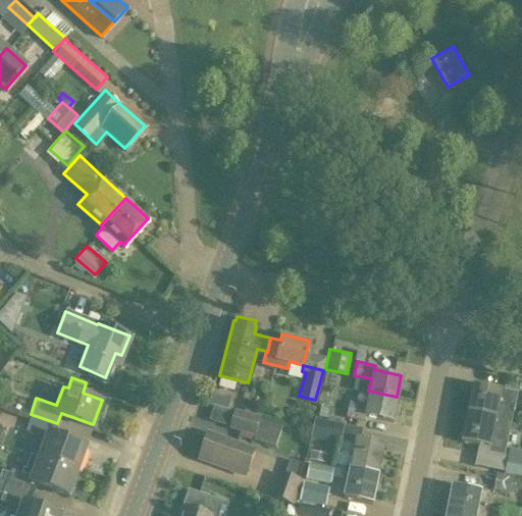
[(472,381),(466,410),(510,419),(515,391),(472,381)]
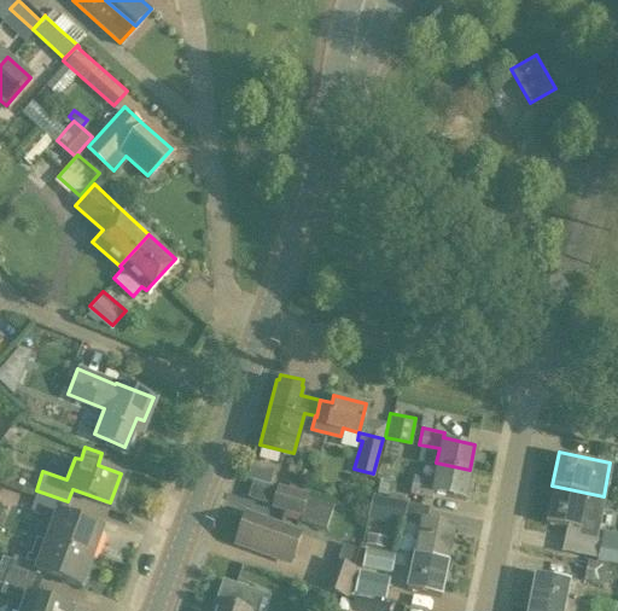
[(436,463),(433,477),(413,473),(409,490),(431,494),(432,489),(464,495),(470,470),(436,463)]
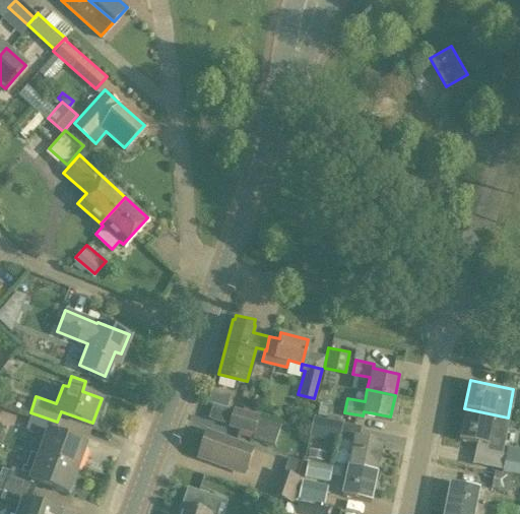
[(233,406),(212,401),(207,416),(229,422),(228,424),(254,431),(260,407),(244,402),(242,407),(233,404),(233,406)]
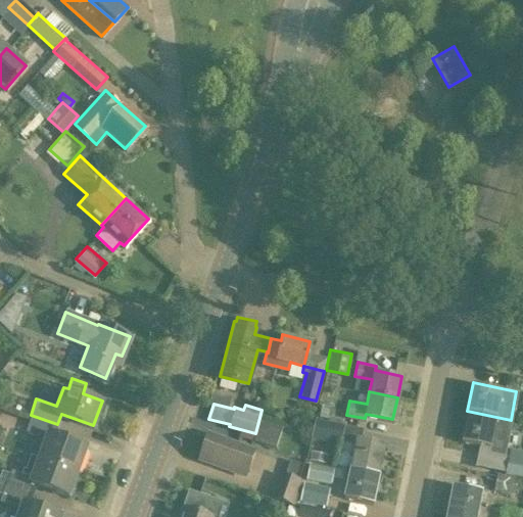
[(511,420),(467,411),(461,438),(488,444),(487,451),(503,454),(511,420)]
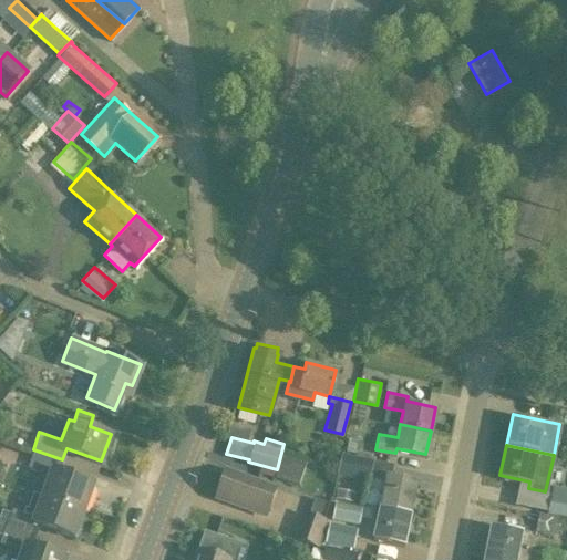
[(62,459),(33,449),(27,466),(49,475),(42,493),(41,494),(83,509),(93,483),(59,470),(62,459)]
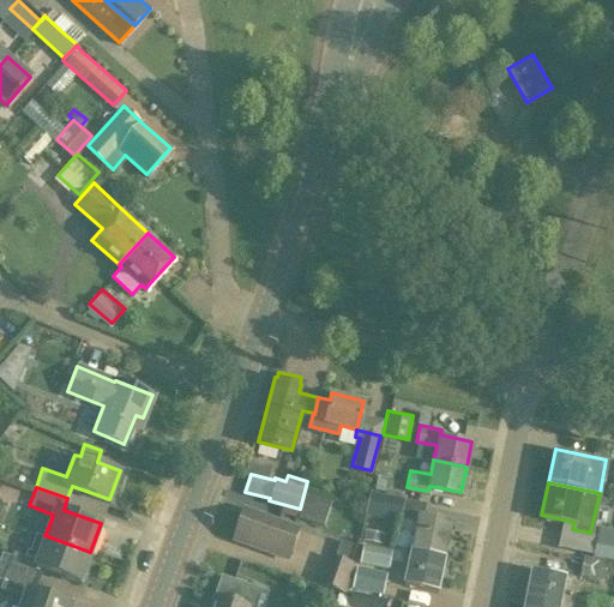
[(367,506),(399,514),(403,497),(371,490),(367,506)]
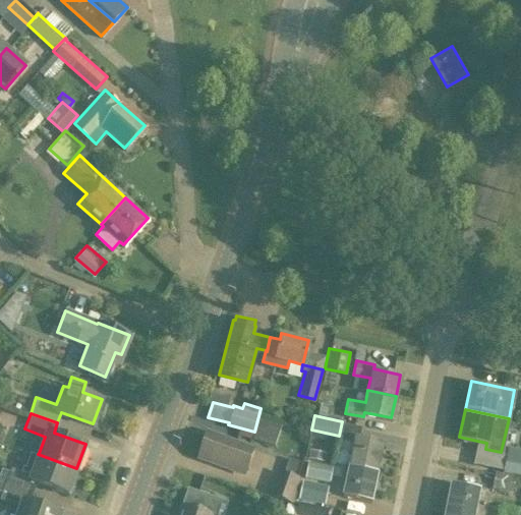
[(253,446),(208,428),(198,455),(244,471),(253,446)]
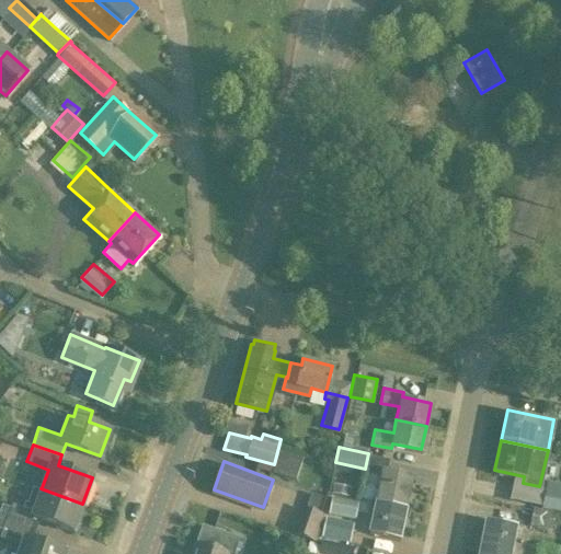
[(316,538),(323,511),(321,510),(332,469),(317,463),(306,505),(299,503),(290,530),(316,538)]
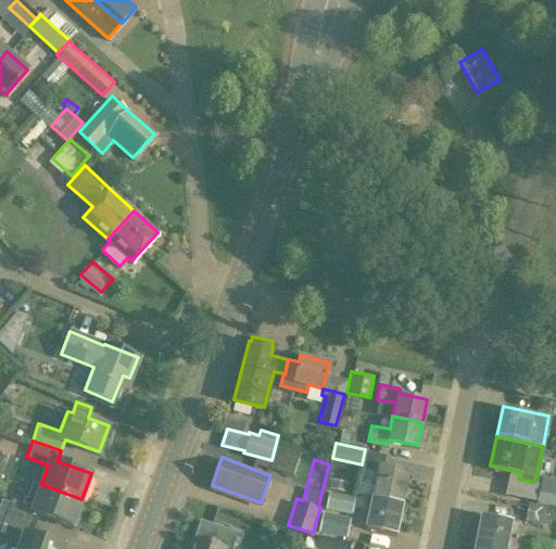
[(371,495),(402,501),(408,470),(378,464),(371,495)]
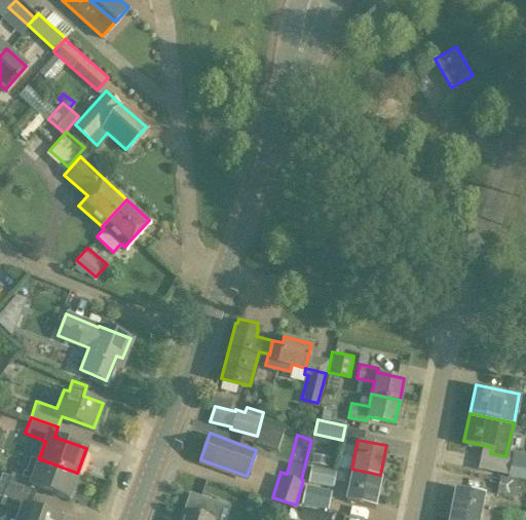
[(525,448),(515,446),(510,473),(525,476),(525,448)]
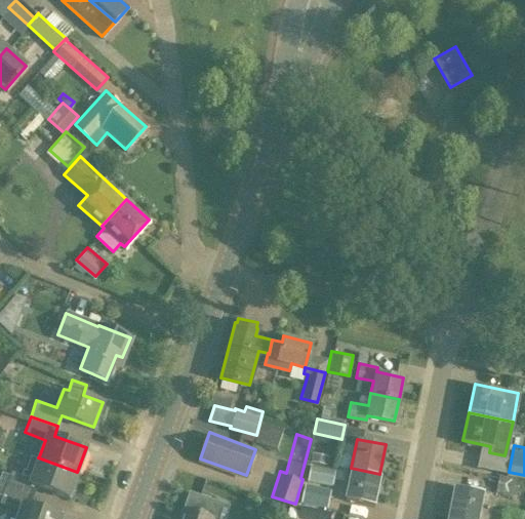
[(0,475),(0,482),(33,495),(36,485),(68,497),(77,472),(38,457),(39,456),(30,453),(26,468),(23,467),(21,474),(11,470),(10,472),(2,469),(0,475)]
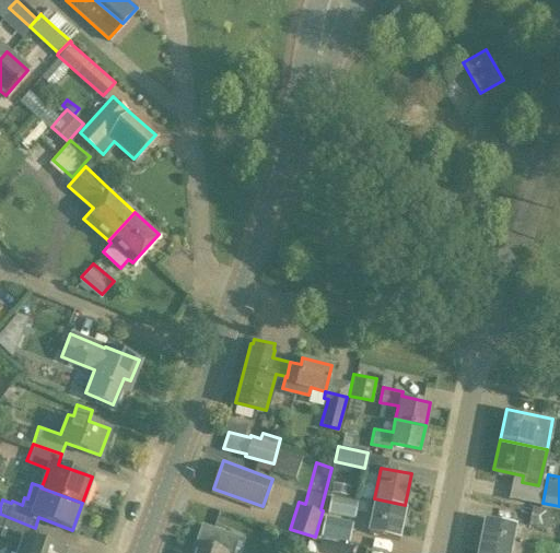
[(358,497),(331,492),(327,510),(353,516),(358,497)]
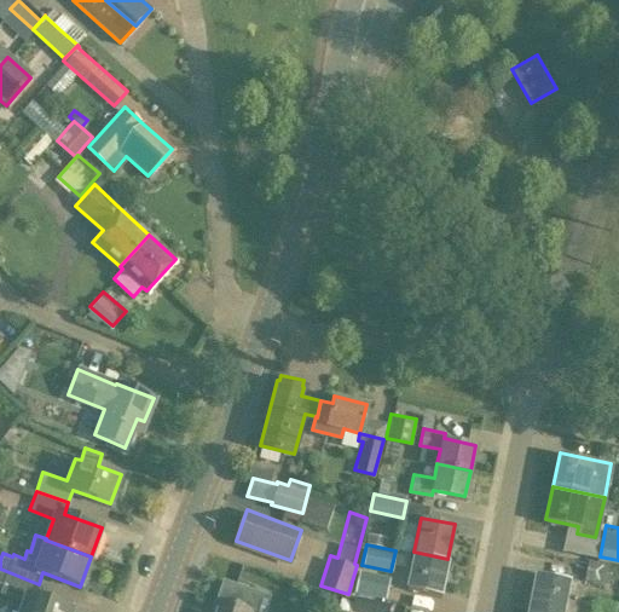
[(447,559),(414,552),(406,587),(440,594),(447,559)]
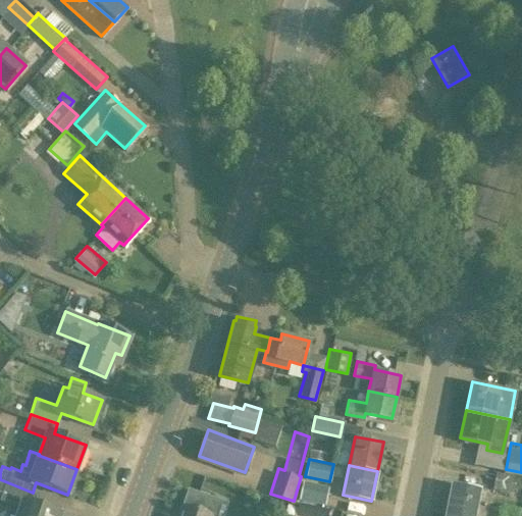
[(478,499),(482,480),(457,475),(453,494),(478,499)]
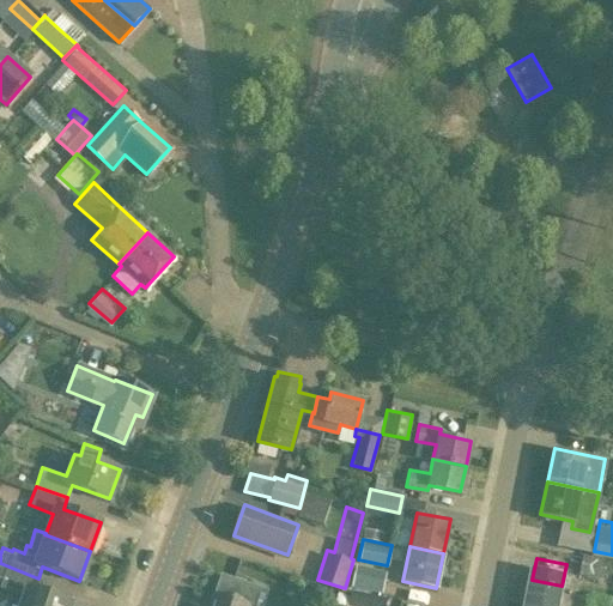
[(386,568),(356,562),(351,582),(382,589),(386,568)]
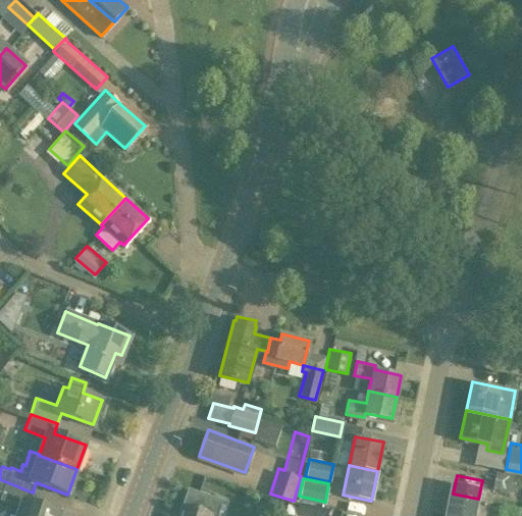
[(59,515),(60,514),(29,502),(33,493),(0,479),(0,489),(2,491),(0,497),(0,498),(8,501),(2,515),(59,515)]
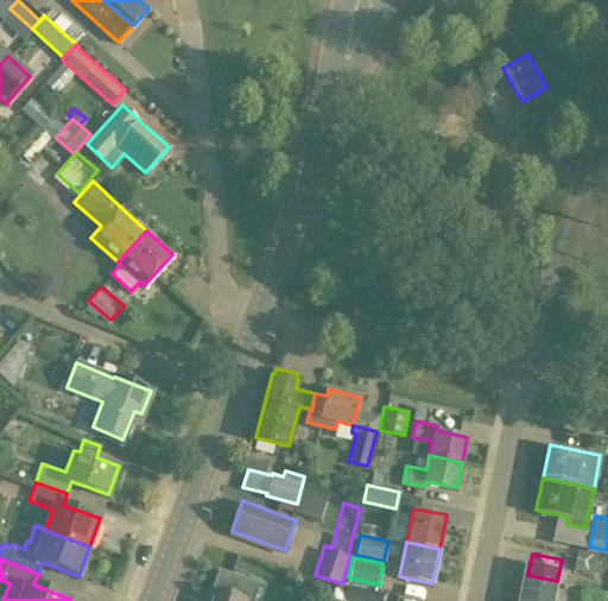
[(258,600),(265,583),(219,567),(207,600),(258,600)]
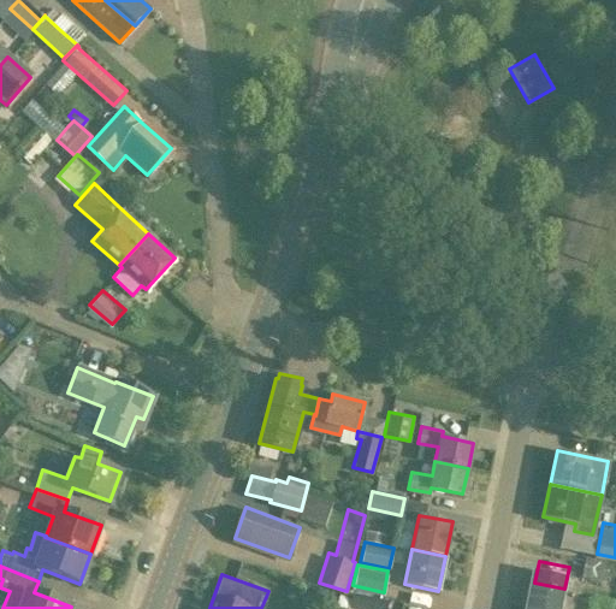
[(549,608),(561,608),(564,589),(534,583),(531,605),(549,608)]
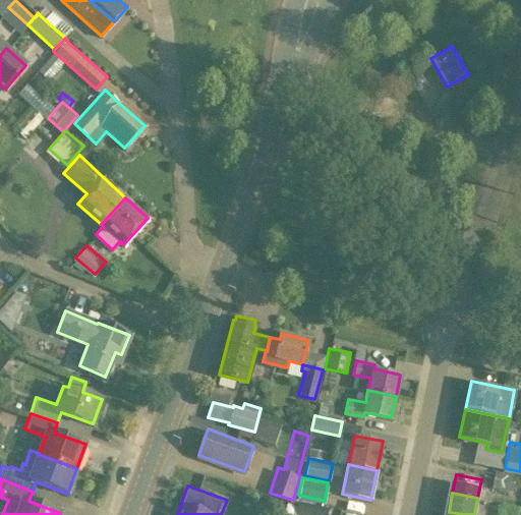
[(326,514),(329,504),(298,498),(295,511),(312,514),(326,514)]
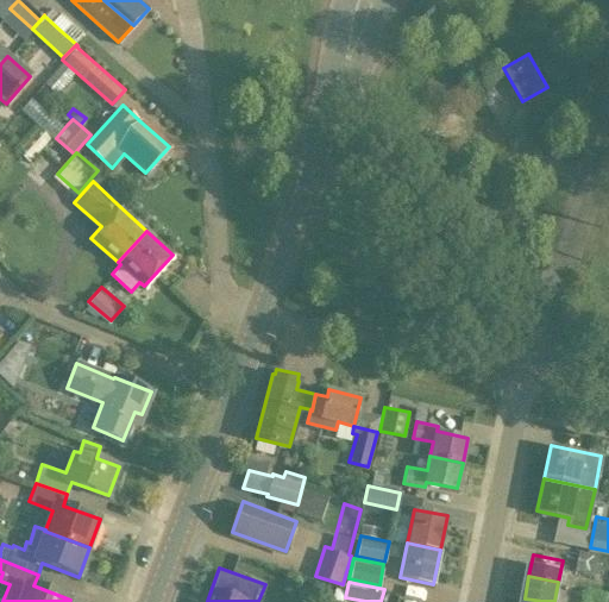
[(608,601),(608,593),(600,591),(597,601),(608,601)]
